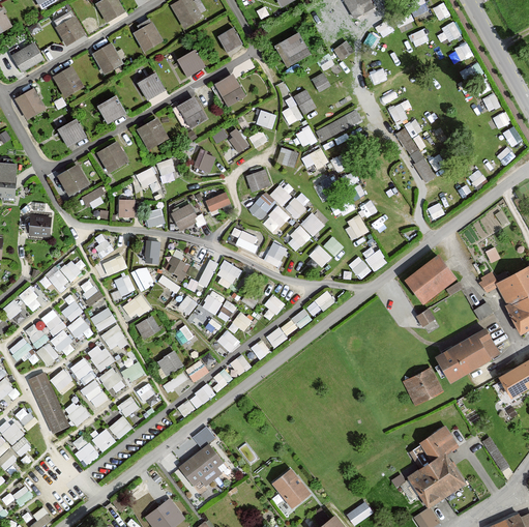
[(34,0),(41,11),(60,0),(34,0)]
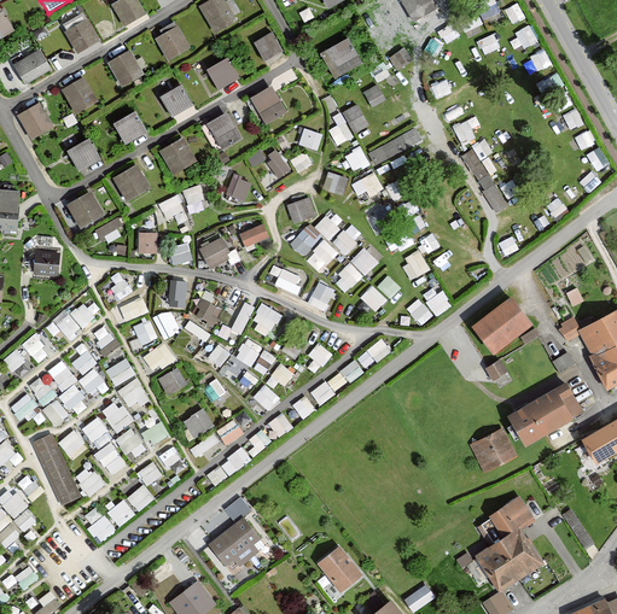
[(134,0),(124,0),(112,7),(124,29),(144,18),(134,0)]
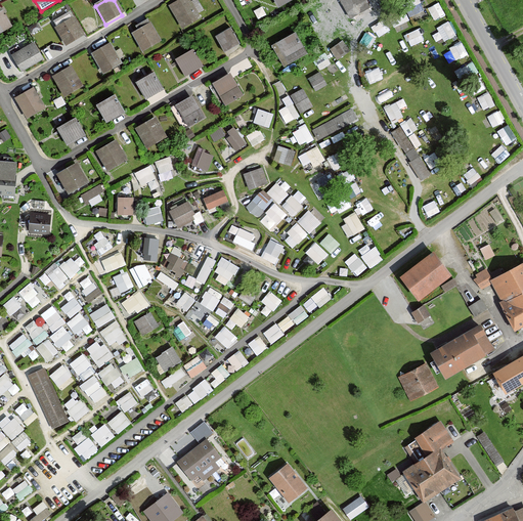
[(272,0),(277,8),(292,0),(272,0)]
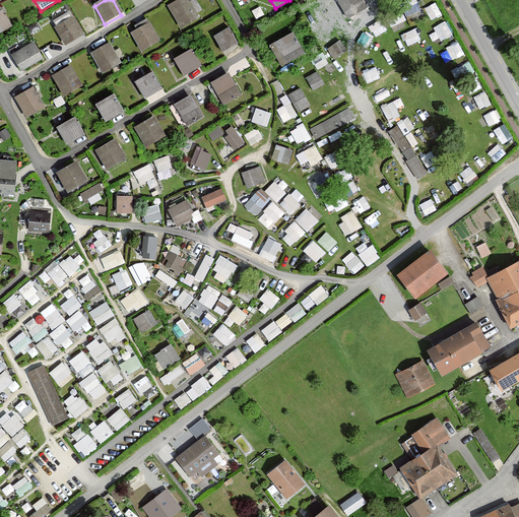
[(359,0),(340,0),(337,2),(347,19),(365,10),(359,0)]
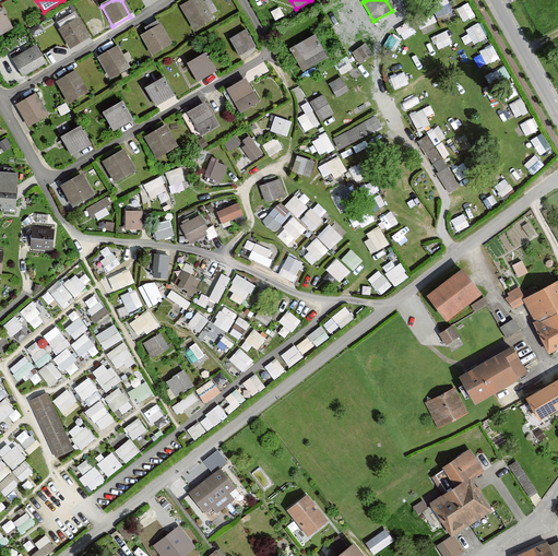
[(447,0),(440,0),(431,3),(437,18),(452,12),(447,0)]
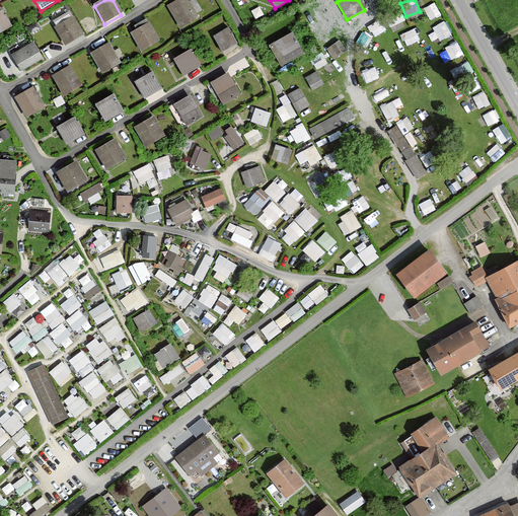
[(186,2),(169,11),(179,29),(196,19),(186,2)]
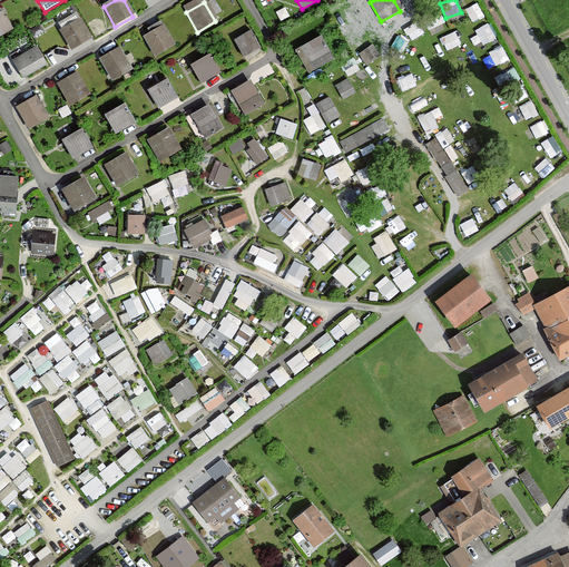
[(0,37),(10,31),(0,15),(0,37)]
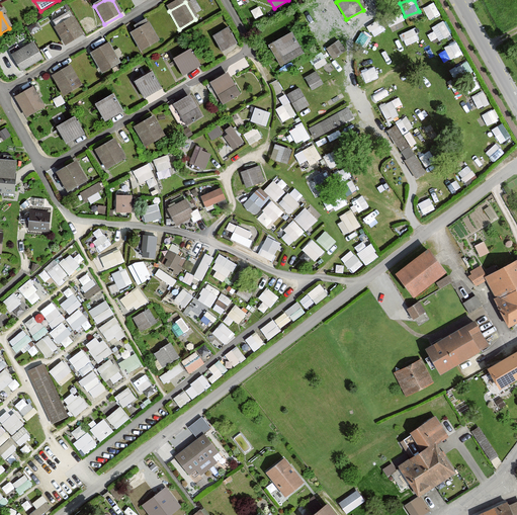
[(373,36),(385,29),(379,19),(367,26),(373,36)]
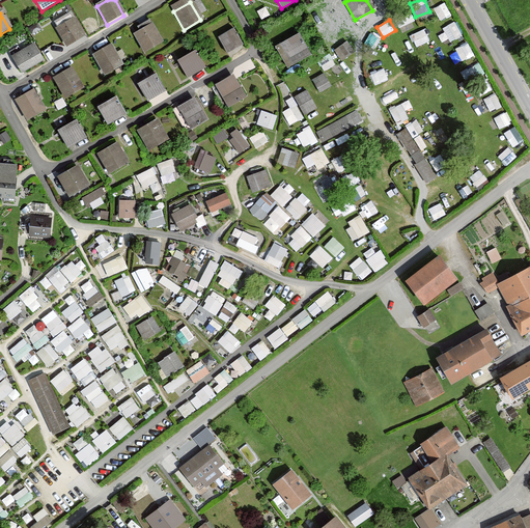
[(74,21),(56,30),(66,48),(84,38),(74,21)]
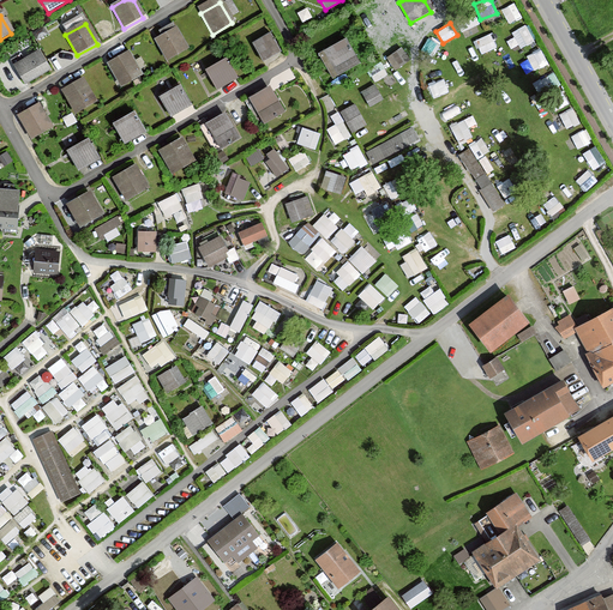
[(520,48),(534,40),(527,24),(511,32),(520,48)]
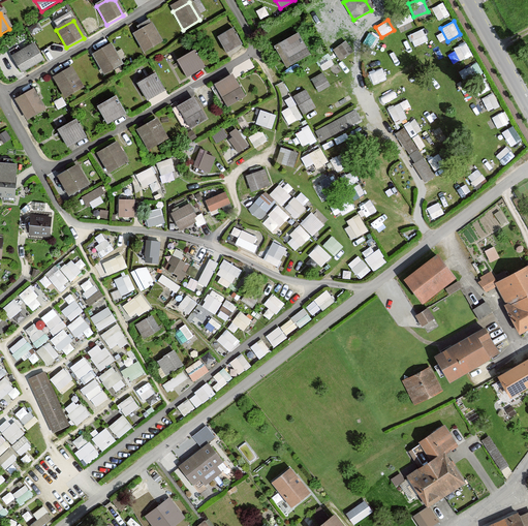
[(150,26),(133,35),(144,54),(160,44),(150,26)]
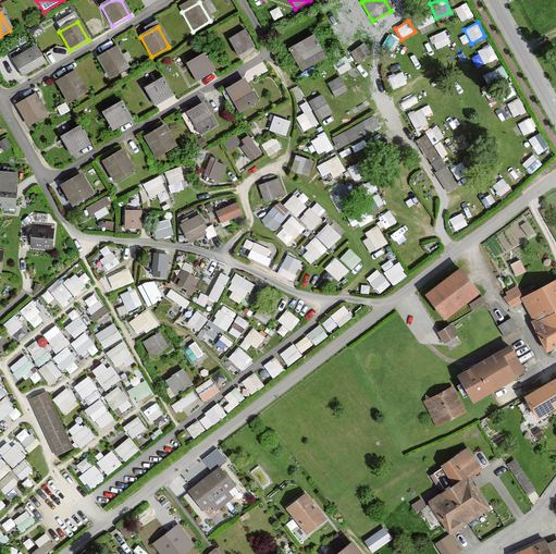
[(445,31),(430,36),(439,58),(447,53),(444,47),(451,44),(445,31)]
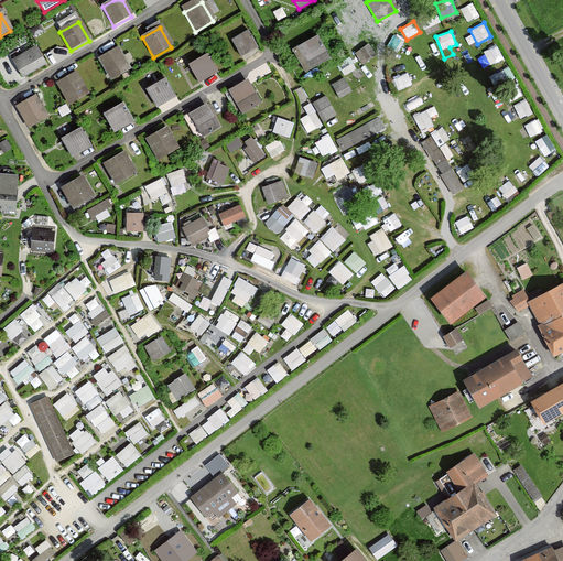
[(247,35),(231,44),(240,60),(256,51),(247,35)]
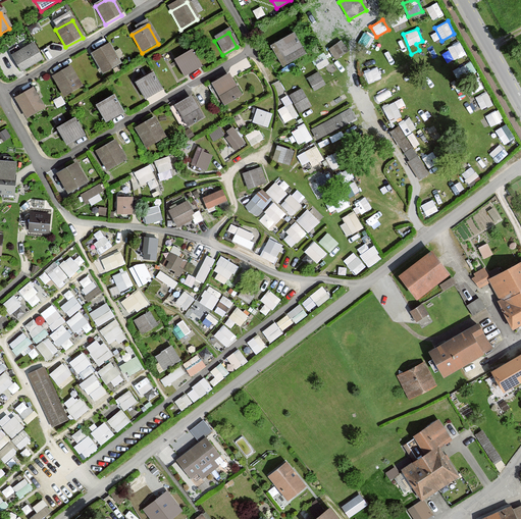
[(294,37),(272,49),(282,67),(304,56),(294,37)]
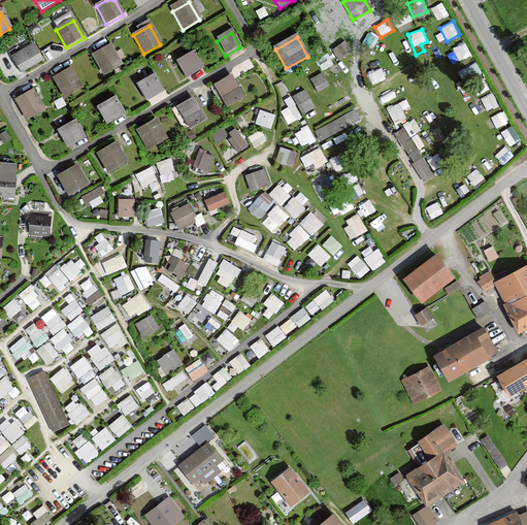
[(464,42),(453,50),(460,62),(471,55),(464,42)]
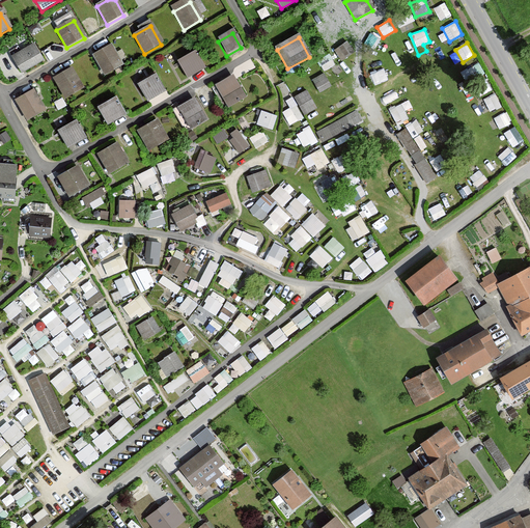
[(353,55),(346,46),(334,54),(340,63),(353,55)]
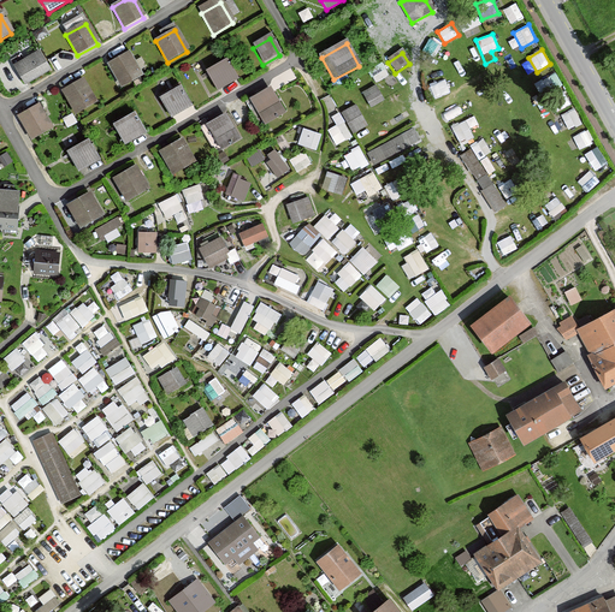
[(39,55),(15,69),(25,85),(48,72),(39,55)]
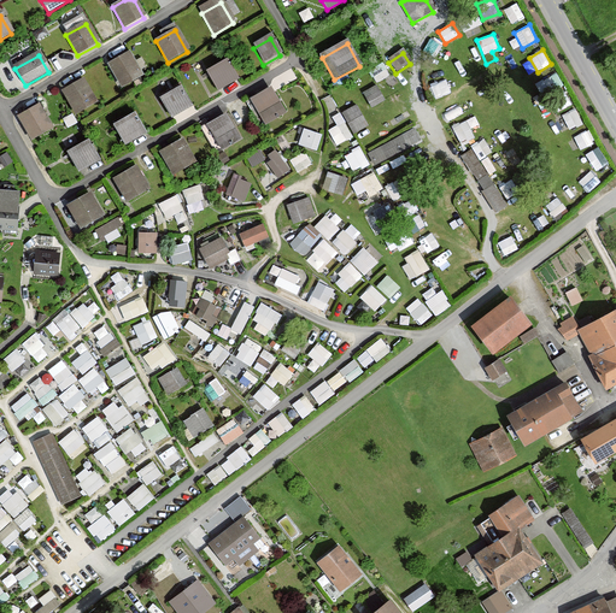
[(129,57),(109,68),(121,89),(141,78),(129,57)]
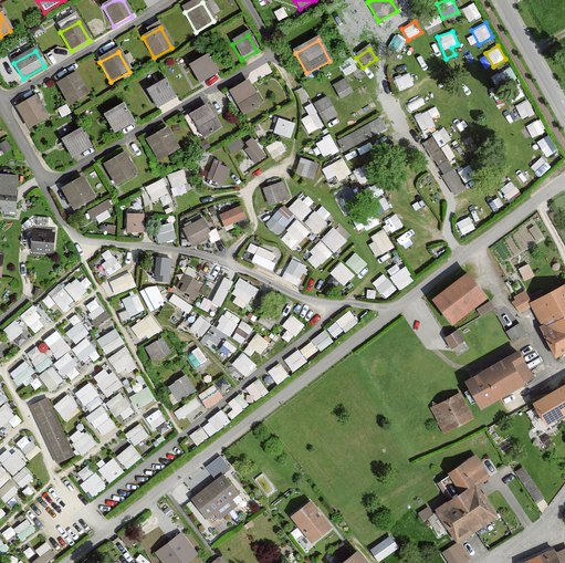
[(207,58),(188,69),(199,86),(218,75),(207,58)]
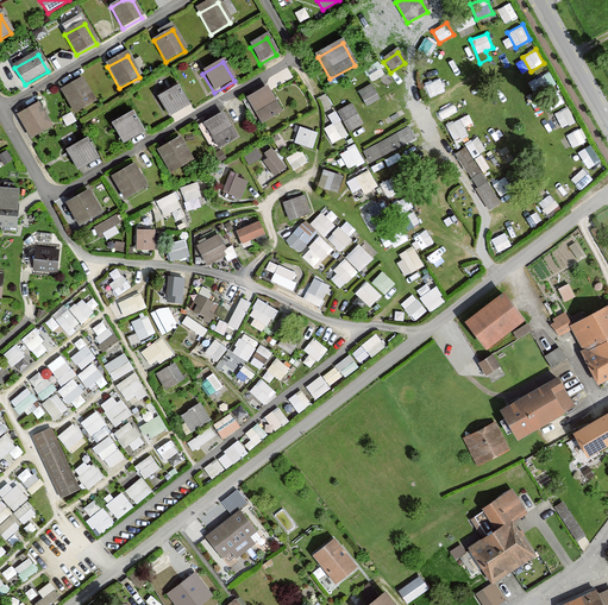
[(428,96),(442,93),(438,80),(426,83),(428,96)]
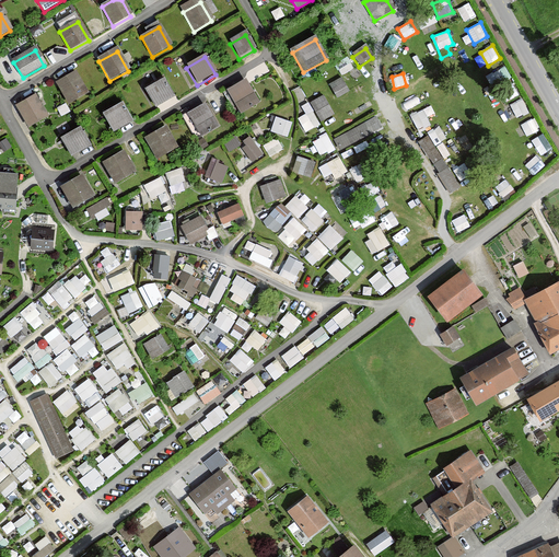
[(74,76),(57,85),(68,105),(85,95),(74,76)]
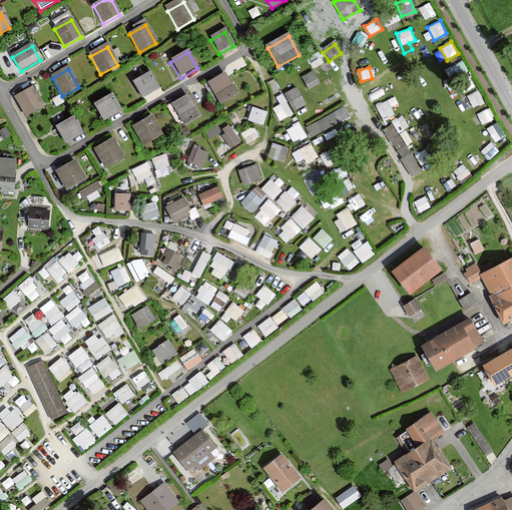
[(151,73),(133,83),(143,100),(160,90),(151,73)]
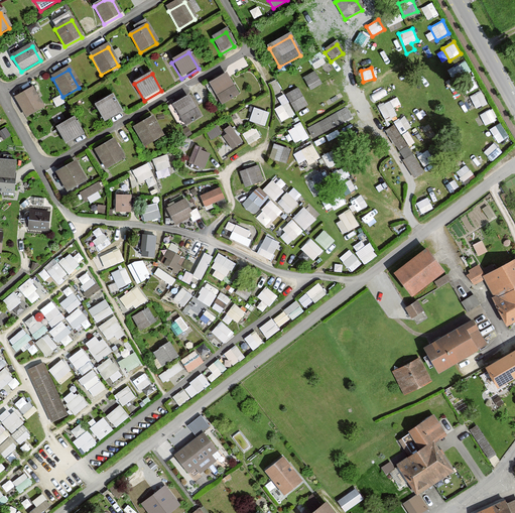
[(319,87),(313,76),(303,81),(310,92),(319,87)]
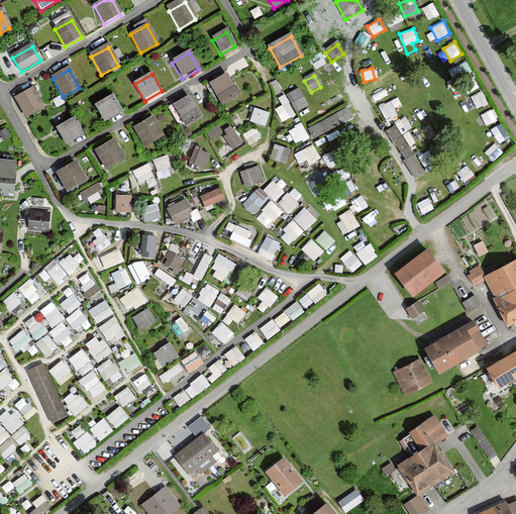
[(226,77),(210,86),(222,105),(237,96),(226,77)]
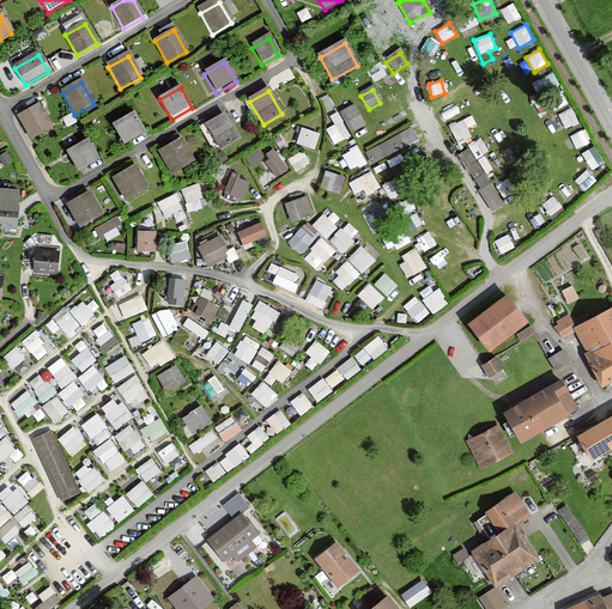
[(38,108),(18,119),(30,140),(50,129),(38,108)]
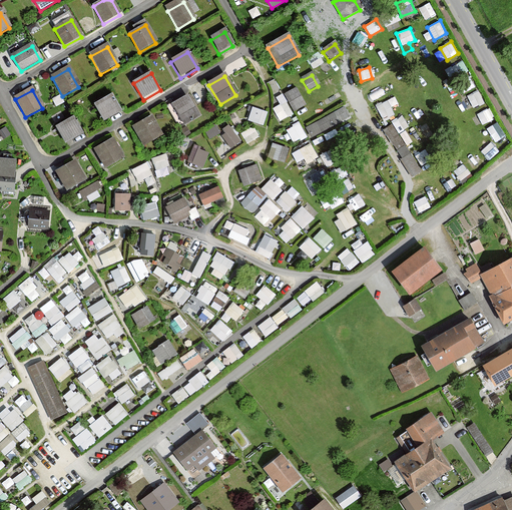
[(305,107),(296,92),(286,97),(295,113),(305,107)]
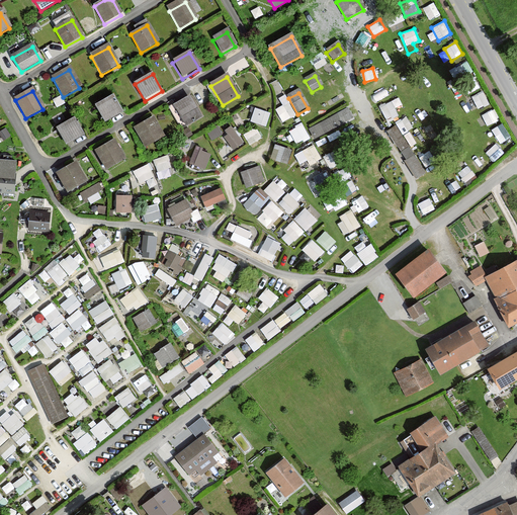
[(285,94),(278,97),(281,105),(275,108),(282,122),(296,116),(285,94)]
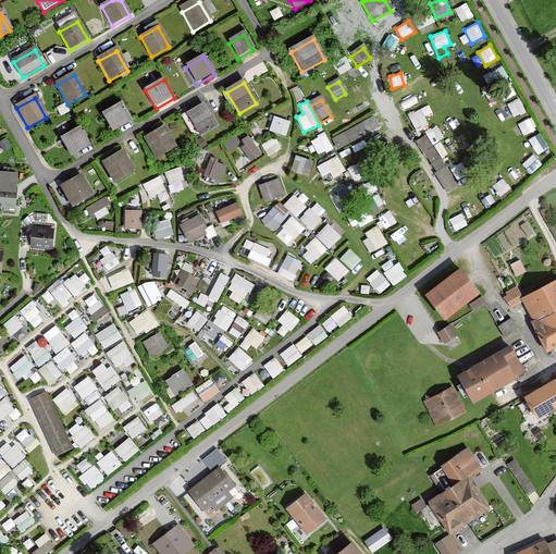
[(122,105),(102,115),(113,133),(132,122),(122,105)]
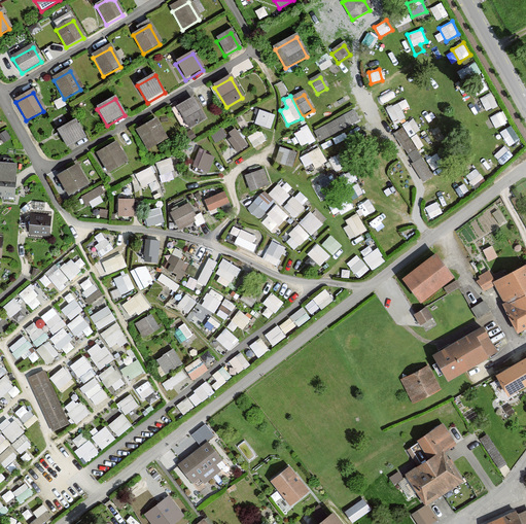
[(193,101),(177,109),(188,129),(204,120),(193,101)]
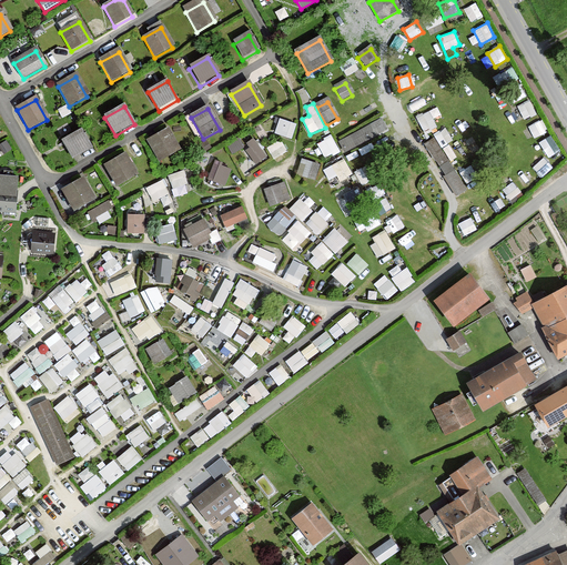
[(424,131),(436,127),(431,111),(418,114),(424,131)]
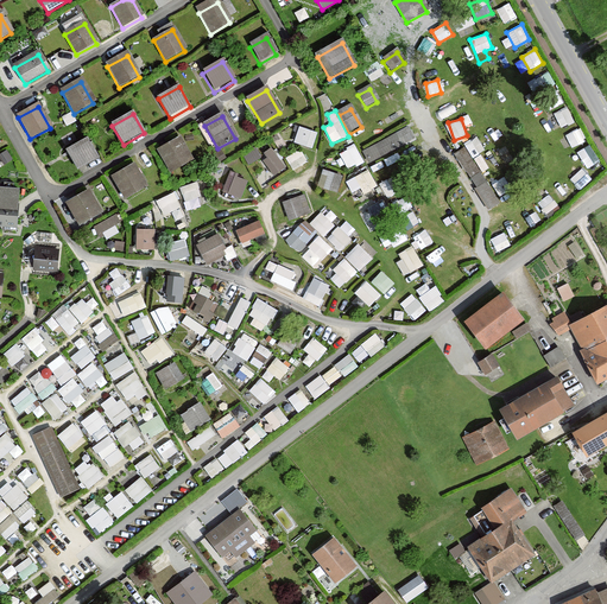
[(311,148),(316,132),(298,126),(293,142),(311,148)]
